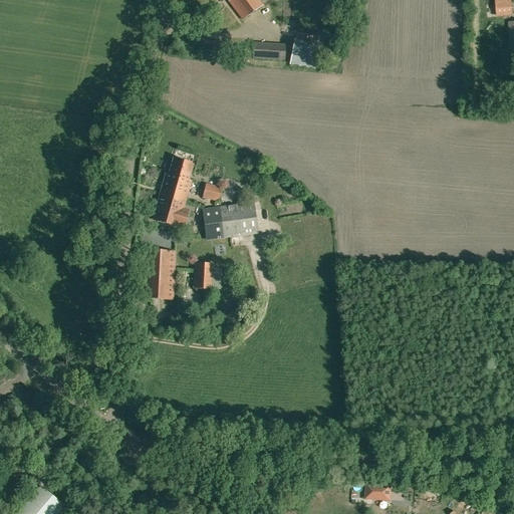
[(228,0),(244,20),(263,5),(259,0),(228,0)]
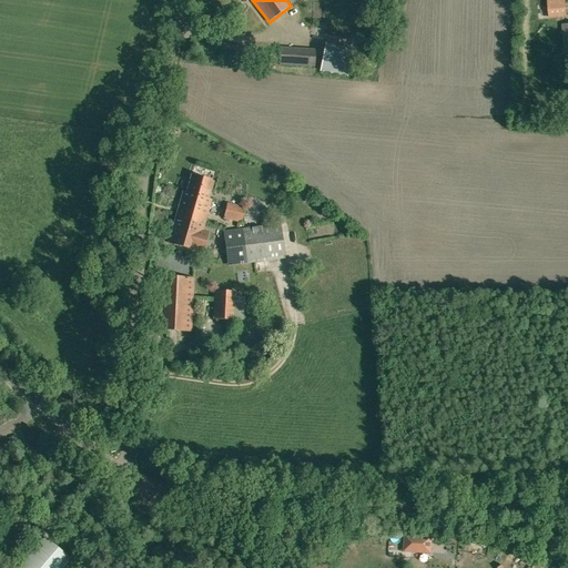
[(567,17),(566,1),(547,2),(549,18),(567,17)]
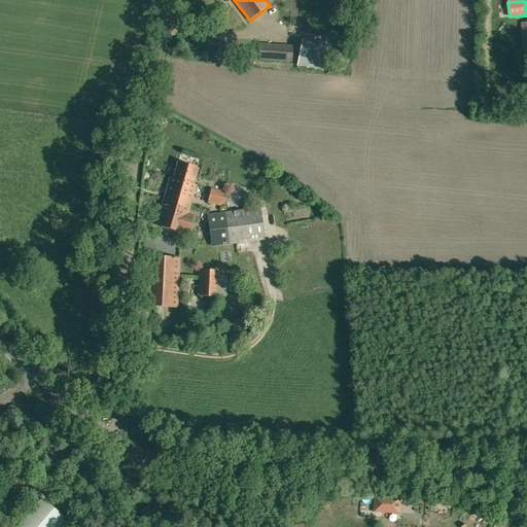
[(204,44),(207,45),(206,50),(225,54),(226,43),(205,40),(204,44)]
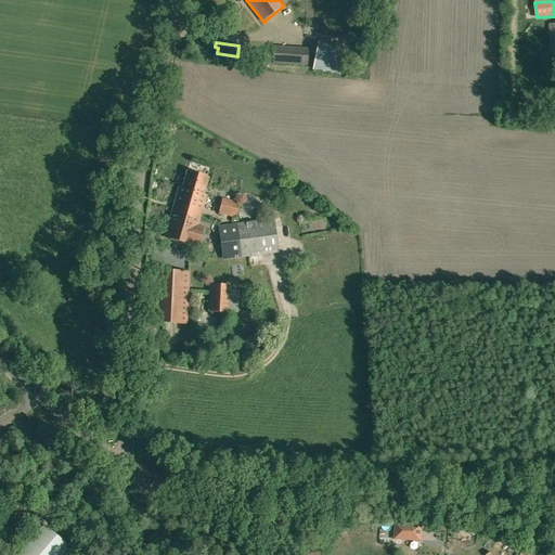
[(274,47),(273,64),(308,66),(308,49),(274,47)]
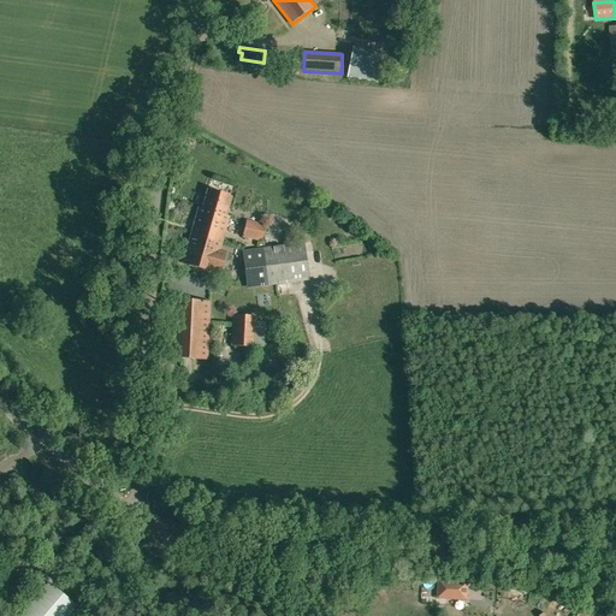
[(190,234),(223,243),(230,217),(226,215),(232,196),(207,189),(201,207),(199,207),(190,234)]
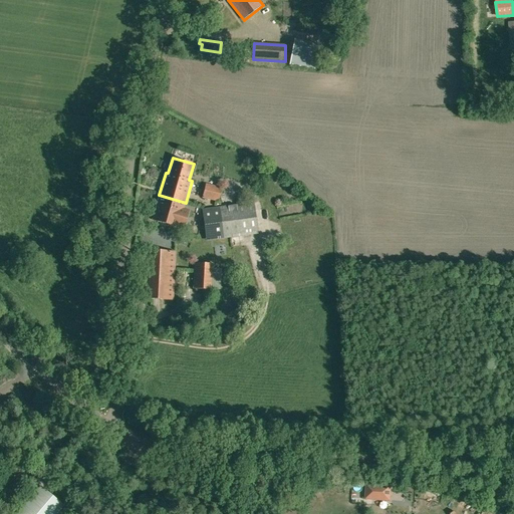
[(206,184),(203,198),(218,202),(222,188),(206,184)]
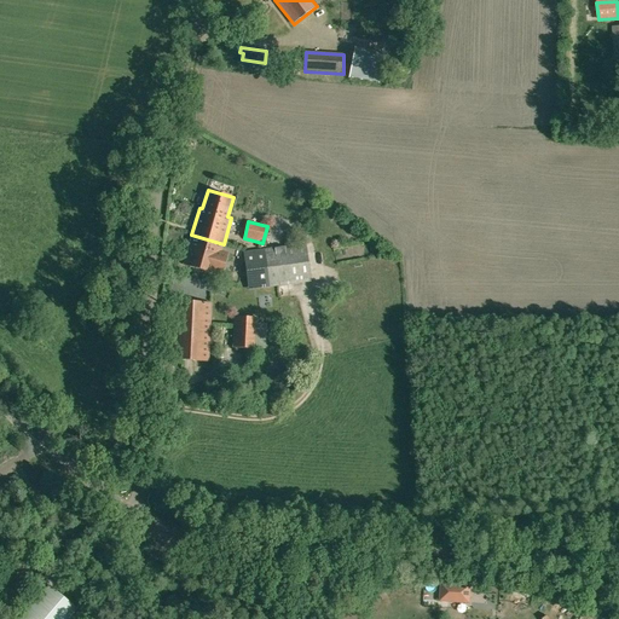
[(191,235),(183,264),(221,276),(229,252),(221,249),(224,244),(191,235)]
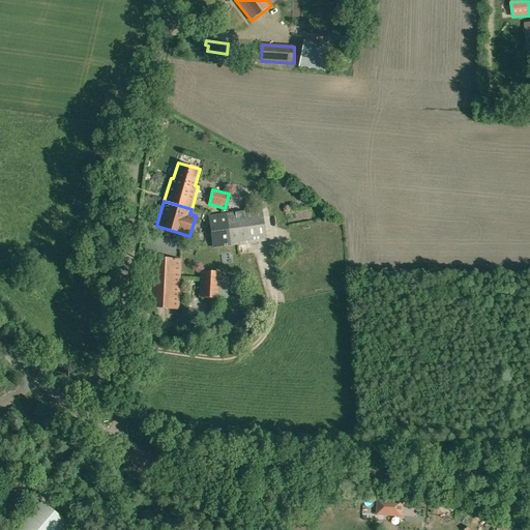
[(261,208),(226,213),(230,246),(266,241),(261,208)]
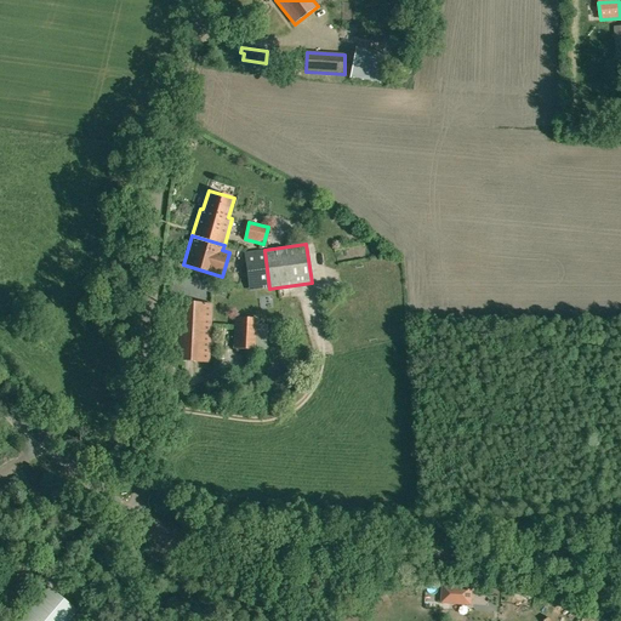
[(269,289),(265,250),(244,252),(249,291),(269,289)]
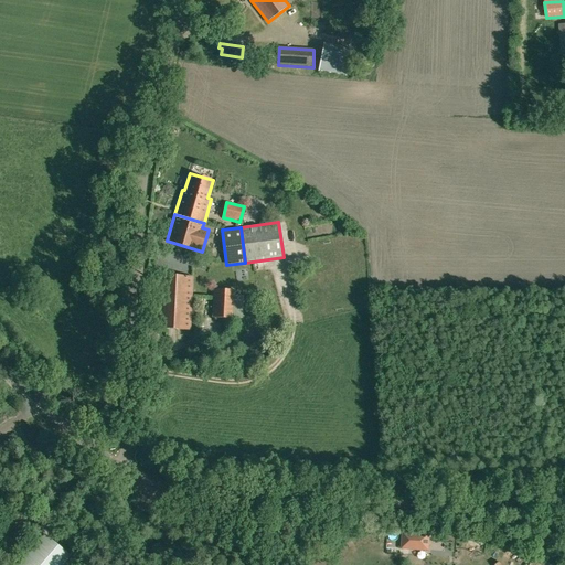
[(193,277),(158,276),(155,329),(190,330),(193,277)]
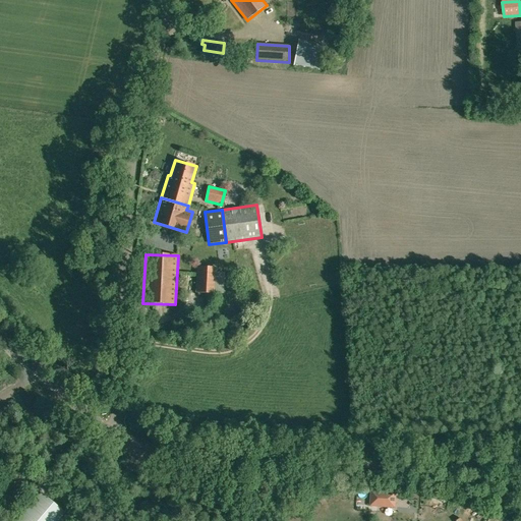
[(196,267),(195,293),(216,294),(217,268),(196,267)]
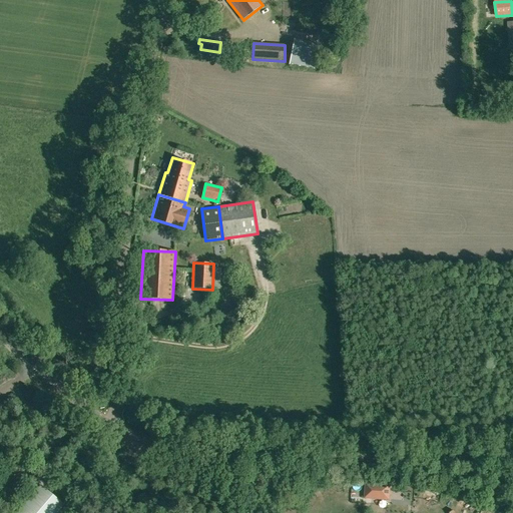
[(366,484),(365,498),(389,499),(390,485),(366,484)]
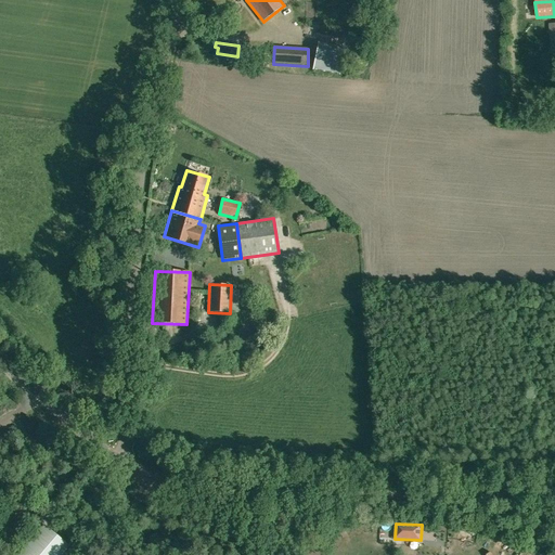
[(62,554),(69,546),(44,525),(17,554),(62,554)]
